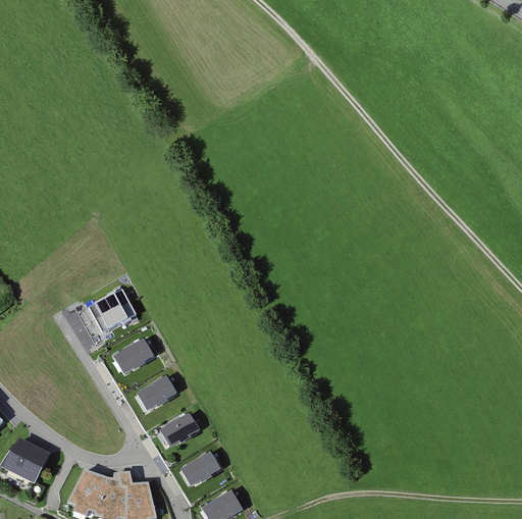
[(132,304),(123,290),(89,308),(97,322),(132,304)]
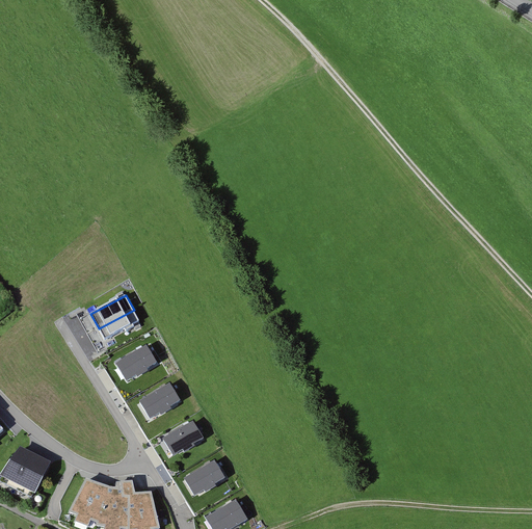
[(140,322),(134,310),(99,328),(105,341),(140,322)]
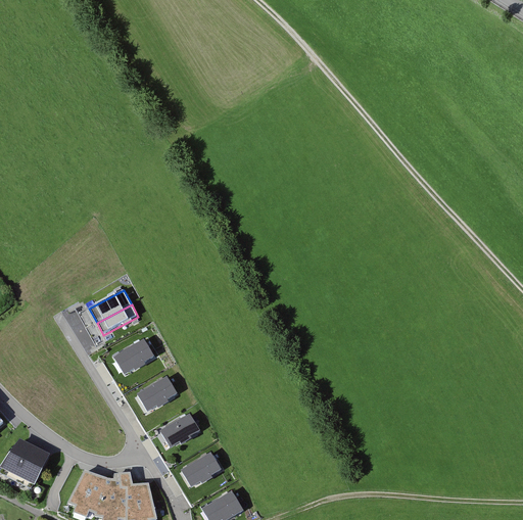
[(153,356),(144,340),(114,359),(124,374),(153,356)]
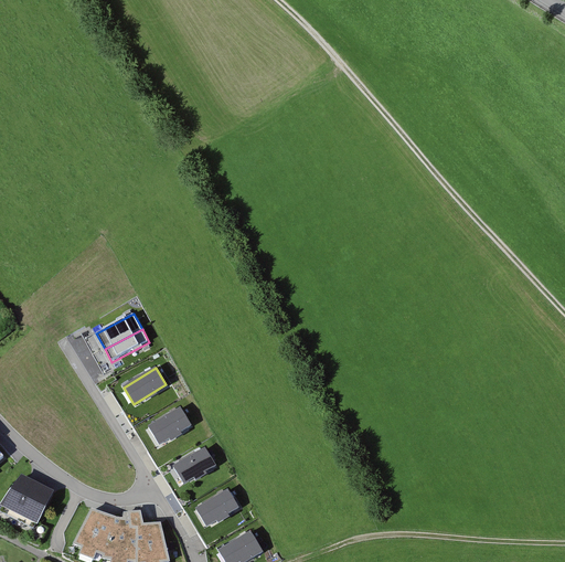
[(191,424),(181,407),(149,426),(159,444),(191,424)]
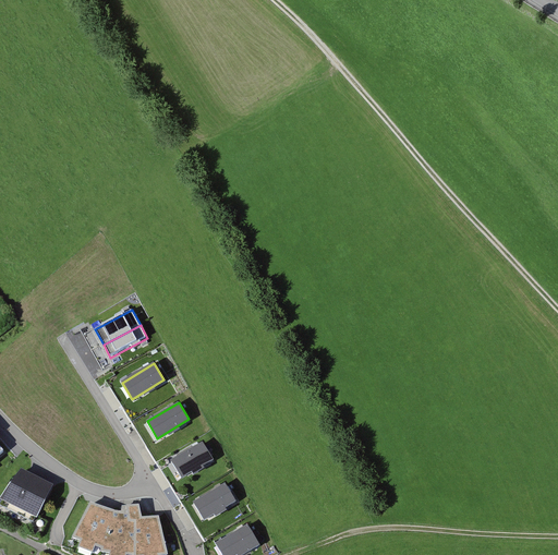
[(213,458),(203,442),(171,461),(182,478),(213,458)]
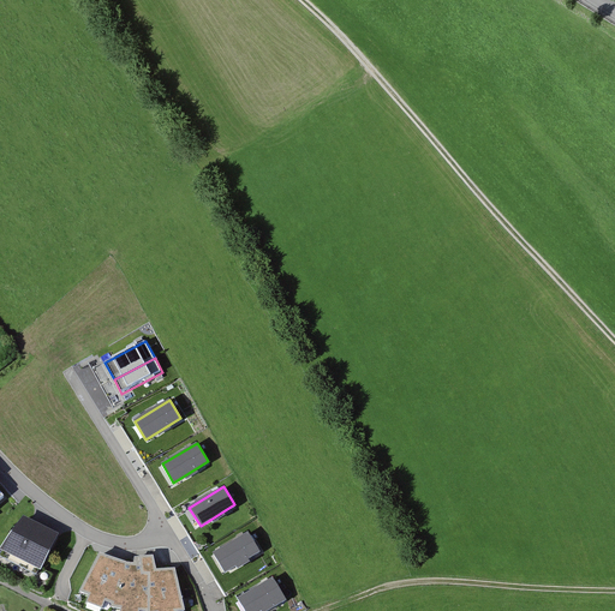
[(55,533),(24,517),(0,551),(0,552),(37,571),(55,533)]
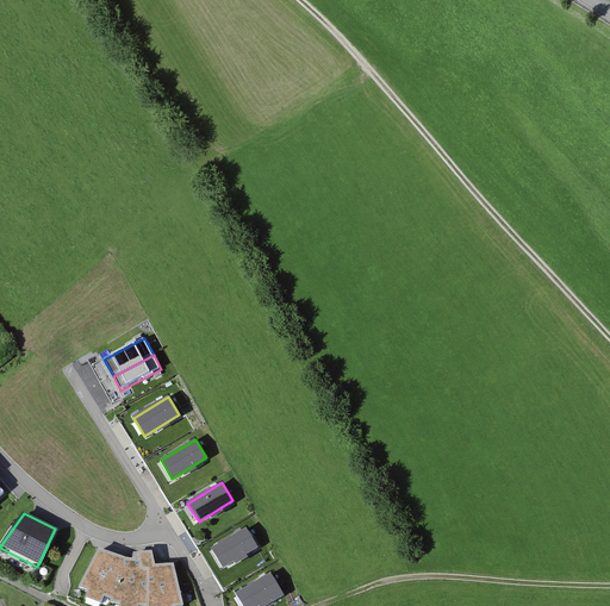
[(257,544),(247,526),(212,548),(223,566),(257,544)]
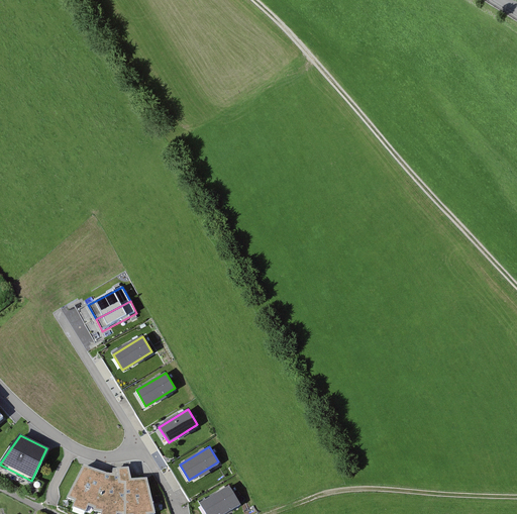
[(132,513),(146,513),(147,513),(156,513),(147,477),(131,478),(129,466),(114,467),(112,473),(84,464),(67,495),(75,498),(73,505),(87,510),(89,504),(95,505),(94,508),(102,510),(101,513),(117,513),(117,512),(125,513),(124,513),(128,513),(133,513),(132,513)]
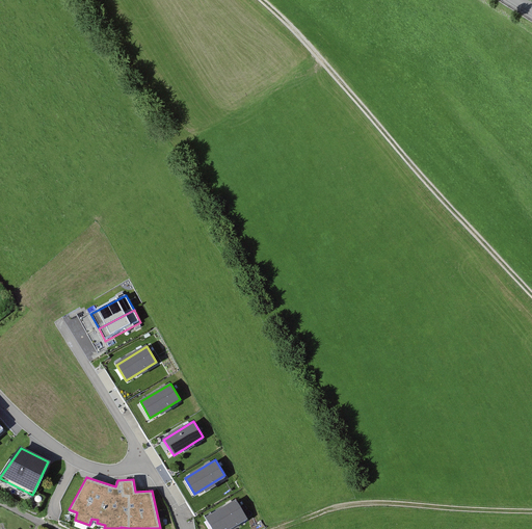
[(223,528),(246,516),(236,499),(206,517),(213,528),(223,528)]
